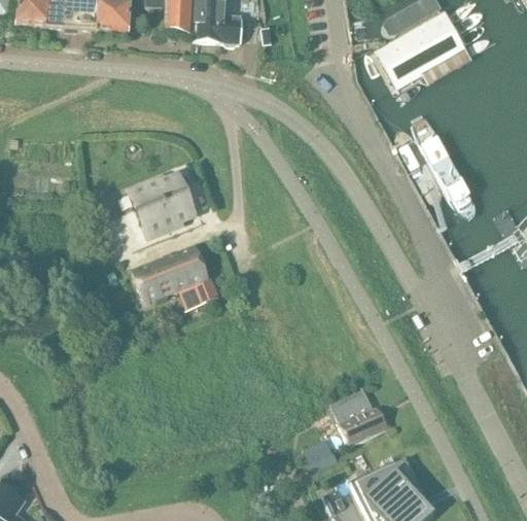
[(0,0),(0,13),(16,14),(15,24),(47,26),(48,1),(50,1),(50,0),(0,0)]
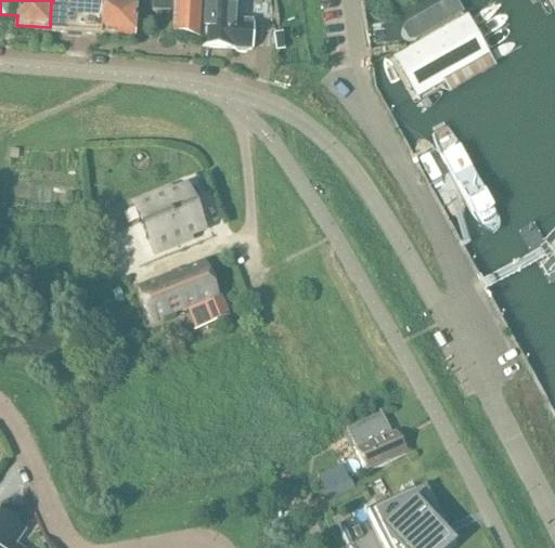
[(53,1),(51,1),(50,27),(108,31),(111,0),(53,0),(53,1)]
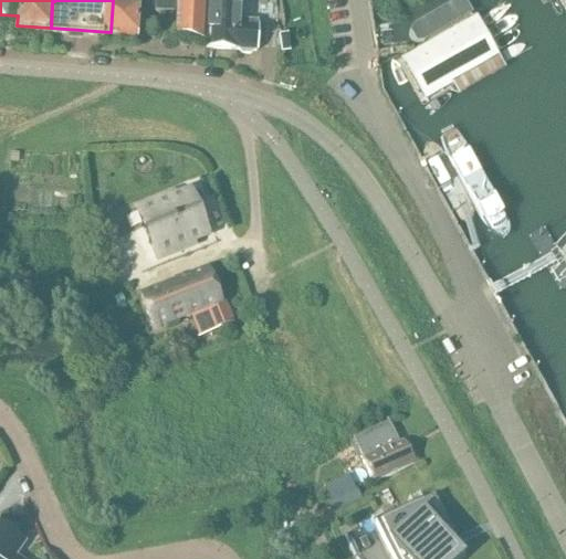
[(113,0),(111,32),(136,33),(138,11),(139,0),(113,0)]
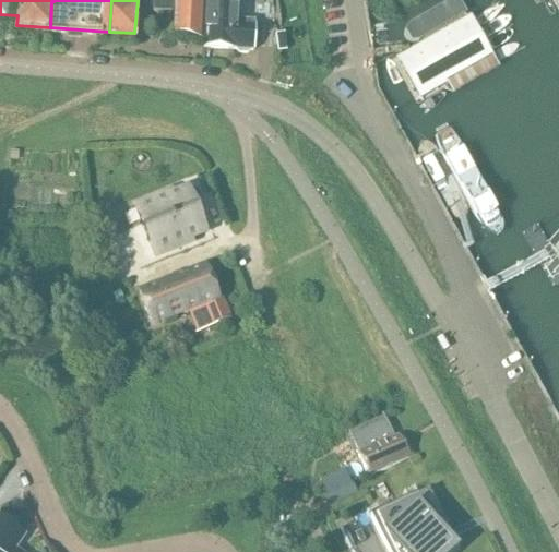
[(153,0),(153,7),(175,8),(174,28),(203,36),(206,0),(153,0)]
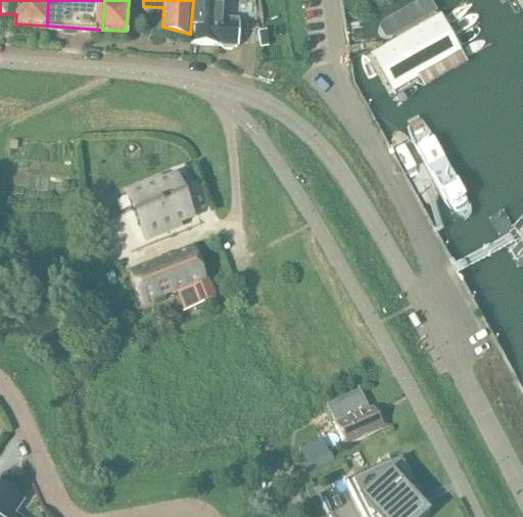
[(193,0),(192,18),(191,39),(237,42),(239,12),(226,11),(227,0),(193,0)]
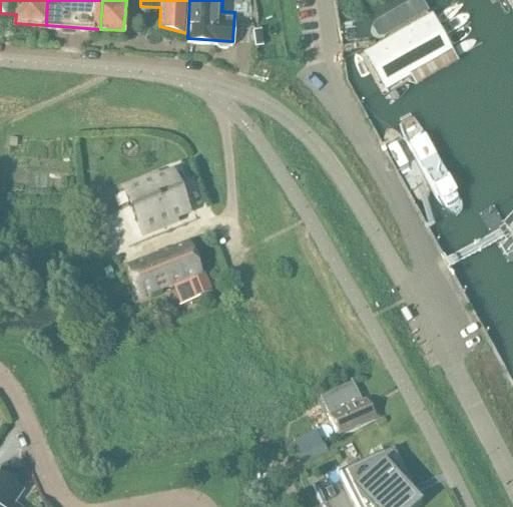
[(497,0),(503,11),(512,5),(512,0),(497,0)]
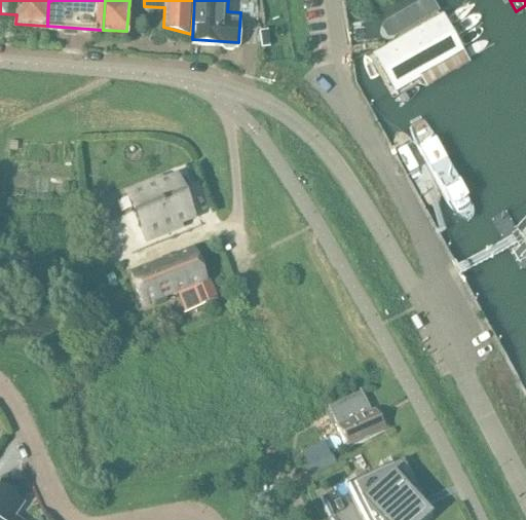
[(443,11),(376,47),(372,50),(395,86),(427,69),(433,77),(472,58),(443,11)]
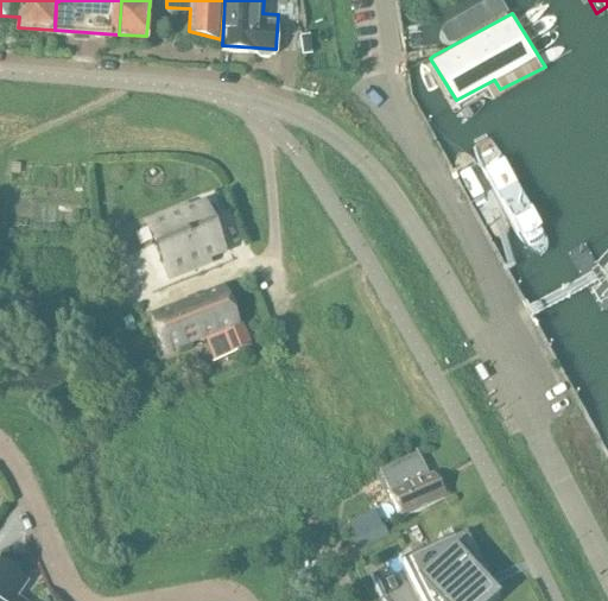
[(187,202),(146,219),(166,271),(223,248),(204,200),(188,207),(187,202)]
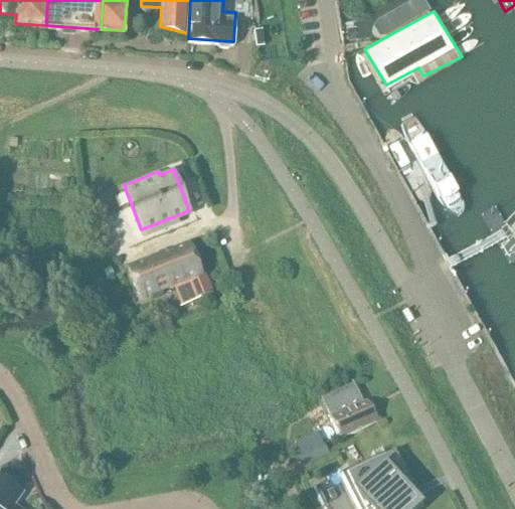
[(140,297),(173,284),(181,303),(187,300),(196,296),(211,289),(203,270),(202,271),(190,240),(128,266),(140,297)]
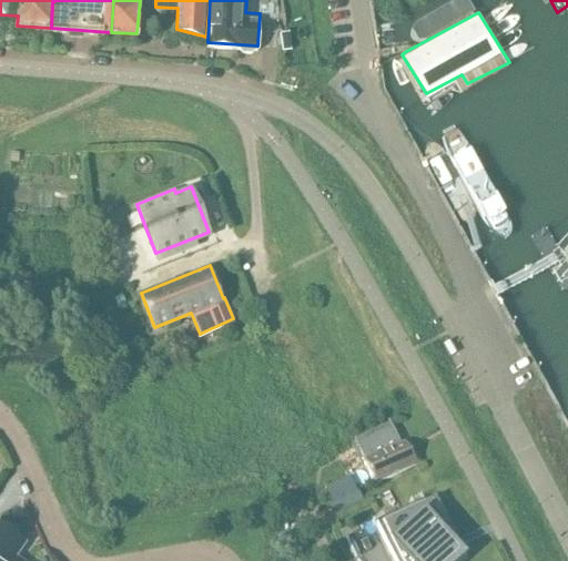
[(357,463),(366,459),(376,479),(416,458),(405,438),(401,440),(391,421),(356,439),(346,444),(357,463)]
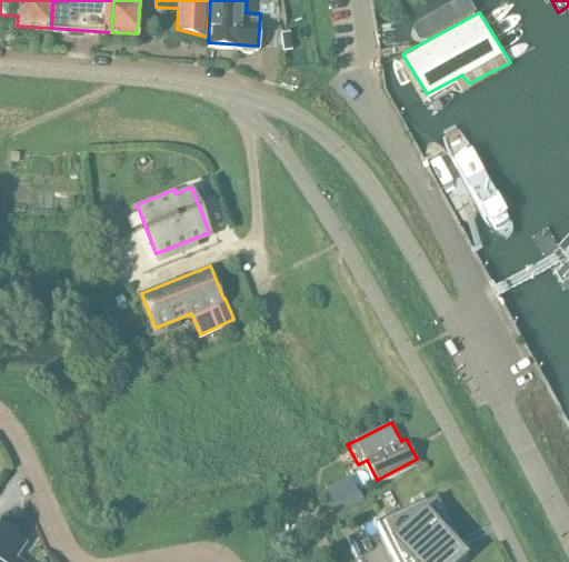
[(360,487),(330,498),(335,512),(365,500),(360,487)]
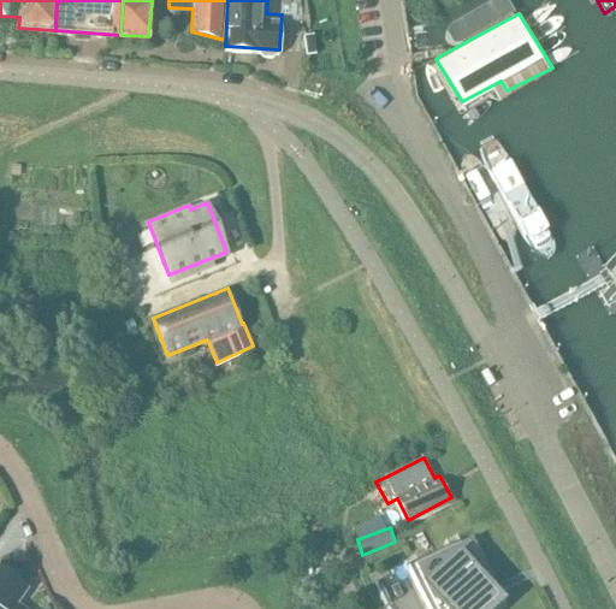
[(450,548),(408,569),(428,608),(497,608),(498,608),(507,601),(491,584),(497,581),(473,536),(450,548)]
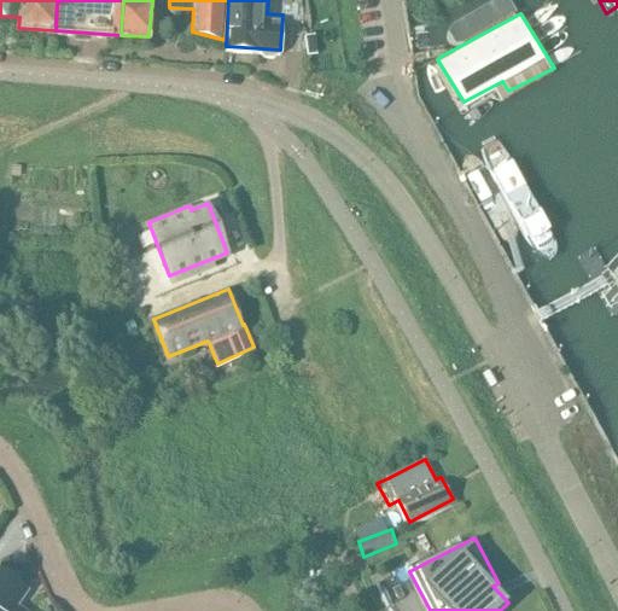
[(0,610),(28,610),(16,603),(27,587),(0,569),(0,610)]
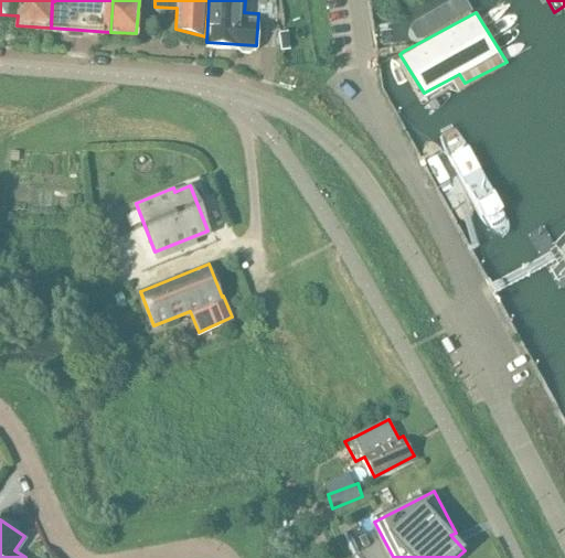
[(32,557),(34,557),(43,543),(25,534),(17,550),(32,557)]
